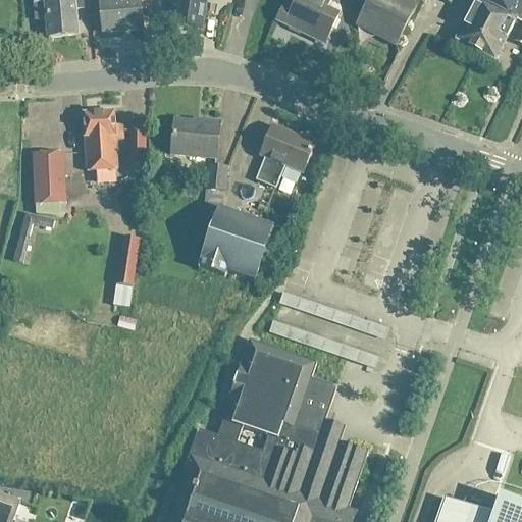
[(81,0),(32,0),(35,21),(45,20),(47,39),(75,36),(73,11),(83,10),(81,0)]
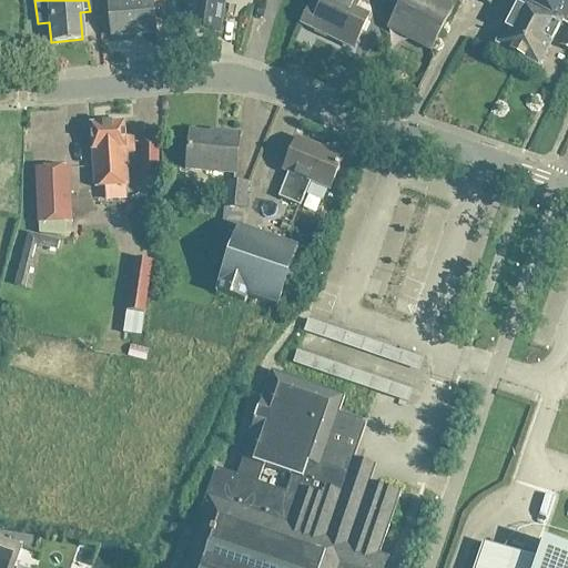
[(107,0),(108,3),(110,36),(154,32),(152,3),(152,0),(107,0)]
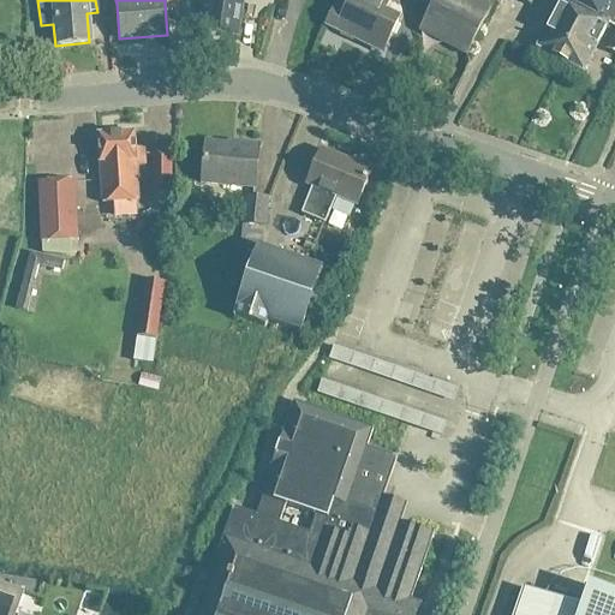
[(209,0),(206,31),(237,36),(242,0),(209,0)]
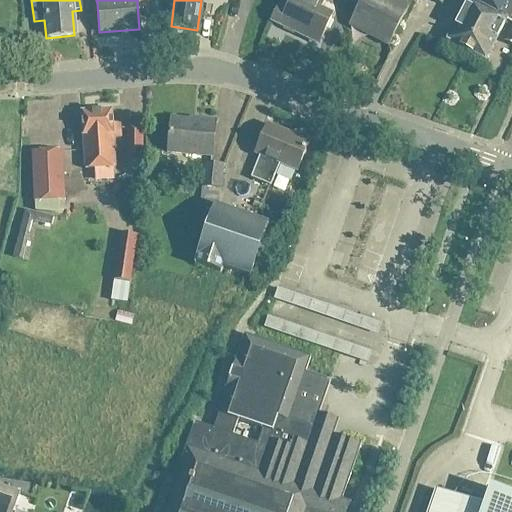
[(290,0),(286,8),(278,4),(271,20),(318,42),(331,16),(319,10),(323,0),(290,0)]
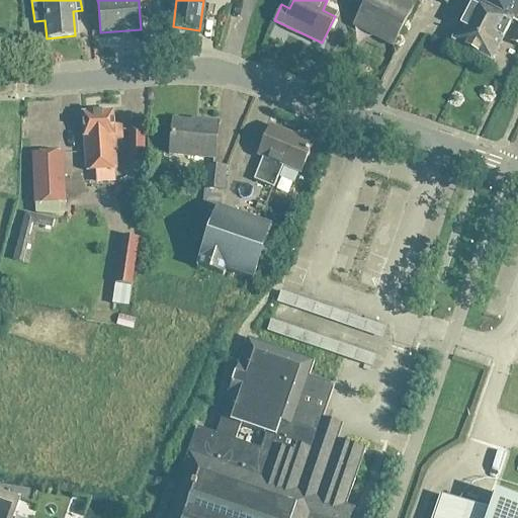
[(413,5),(403,0),(365,0),(353,25),(392,46),(413,5)]
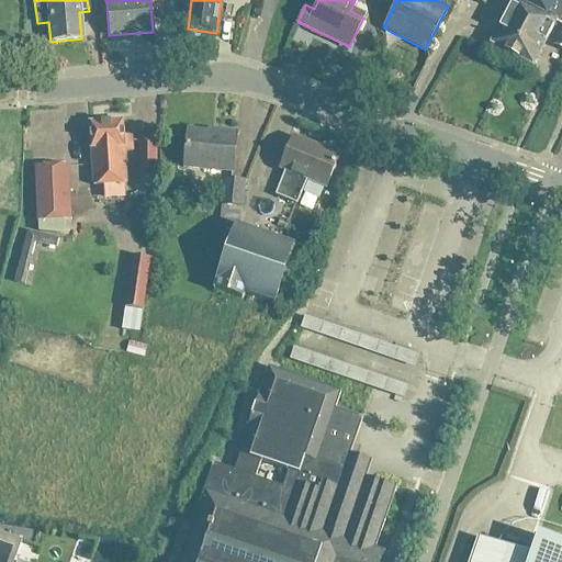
[(537,11),(516,0),(512,0),(491,44),(513,55),(537,11)]
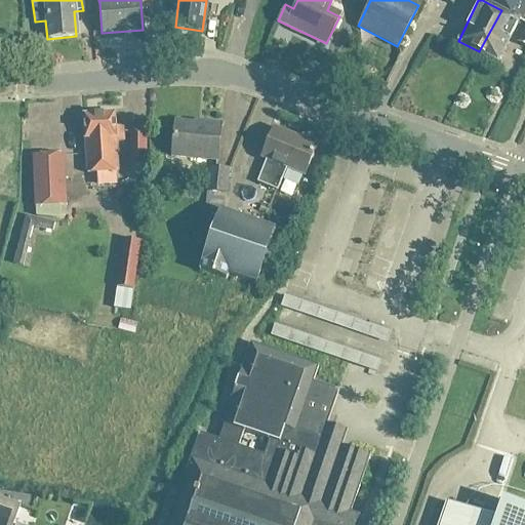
[(524,0),(482,0),(501,10),(518,18),(524,4),(524,0)]
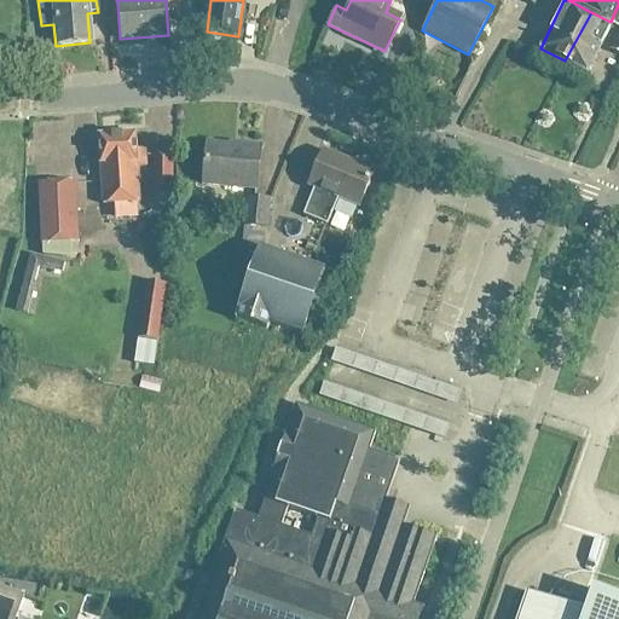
[(611,22),(591,12),(565,61),(586,73),(612,23),(611,22)]
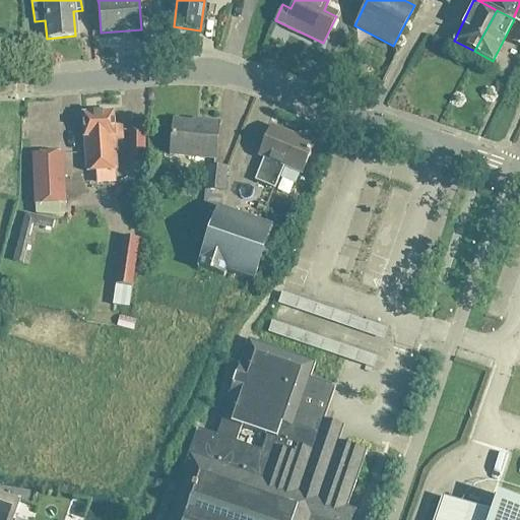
[(519,24),(511,42),(519,46),(519,24)]
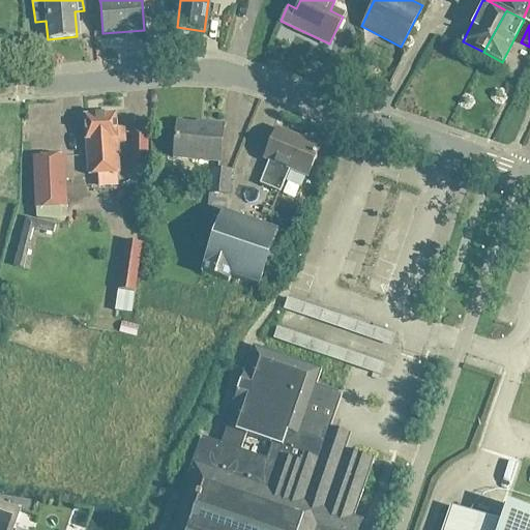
[(119,173),(117,150),(117,143),(124,142),(123,127),(116,128),(115,114),(84,116),(87,175),(119,173)]
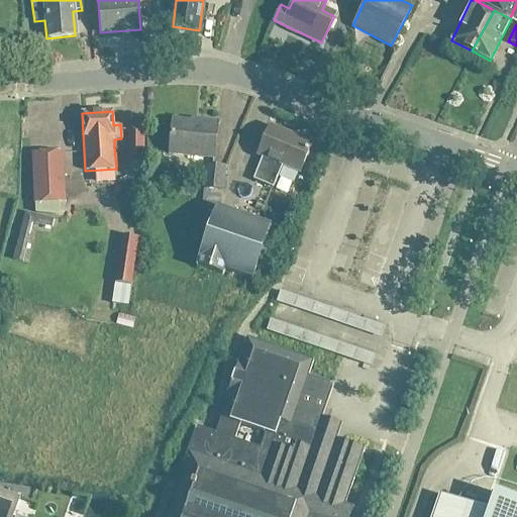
[(201,119),(200,122),(173,119),(169,153),(213,158),(216,121),(201,119)]
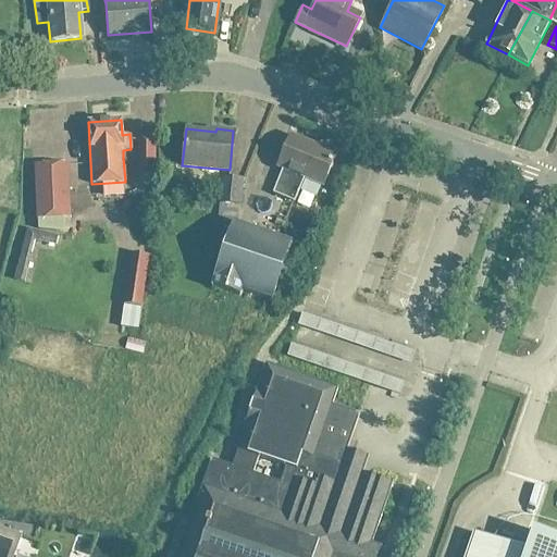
[(322,186),(335,153),(291,135),(276,168),(283,170),(273,194),(294,202),(304,178),(322,186)]
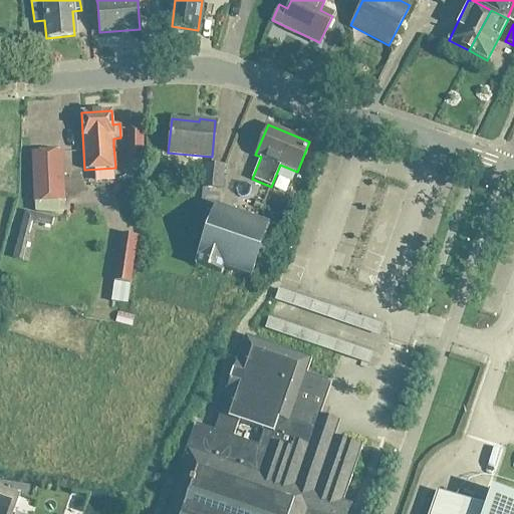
[(143,129),(127,129),(127,161),(143,161),(143,129)]
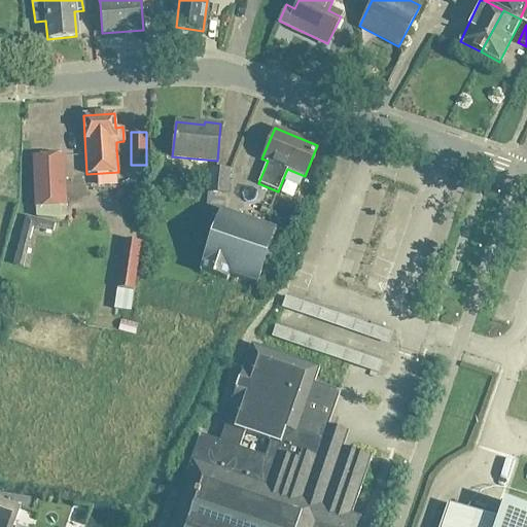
[(64,154),(33,155),(35,207),(66,206),(64,154)]
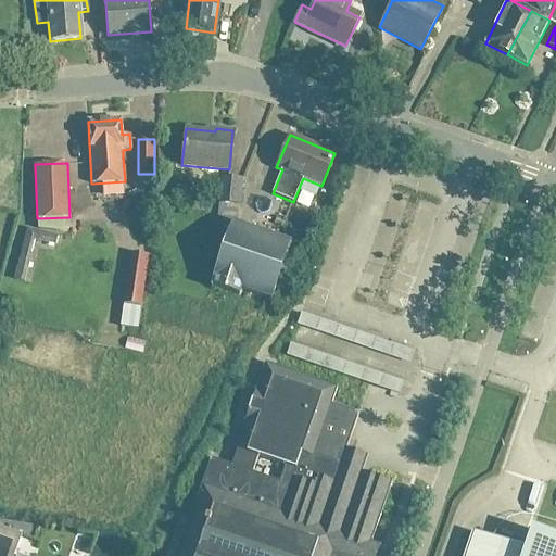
[(220,177),(218,203),(216,223),(231,226),(232,222),(238,206),(239,206),(239,205),(241,179),(220,177)]
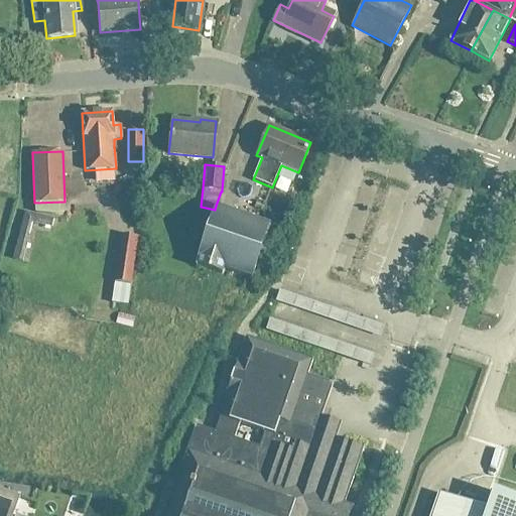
[(216,206),(215,210),(196,265),(222,274),(224,268),(245,275),(252,277),(261,251),(266,253),(279,227),(218,207),(222,191),(221,191),(216,206)]
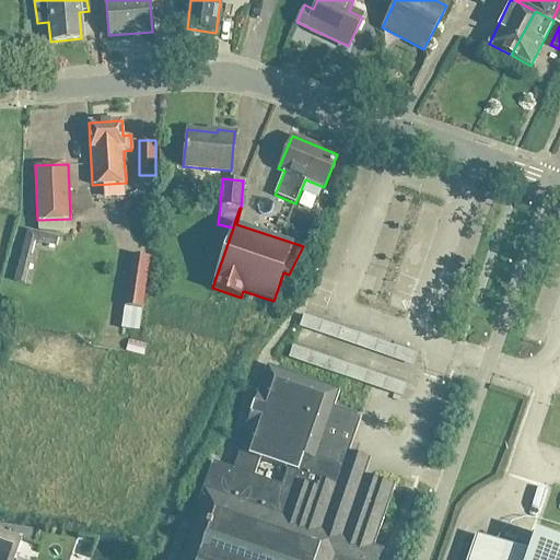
[(58,236),(26,229),(13,281),(25,284),(35,242),(56,247),(58,236)]
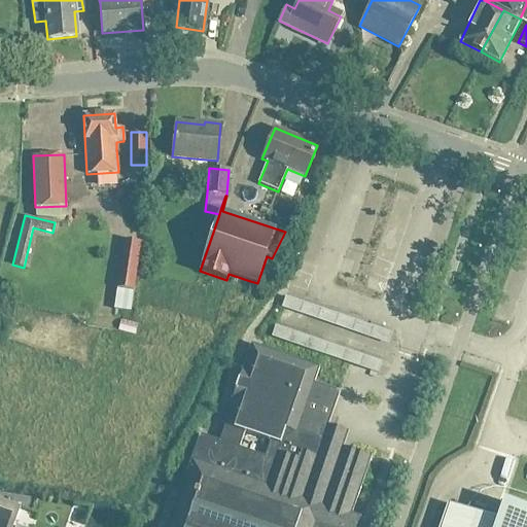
[(133,290),(140,242),(124,240),(116,288),(133,290)]
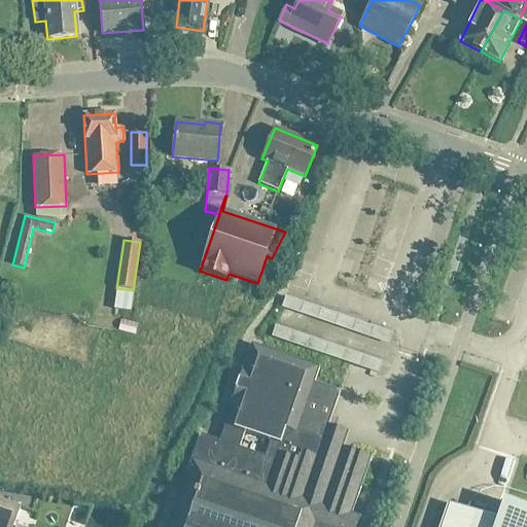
[(351,316),(348,330),(387,339),(390,324),(351,316)]
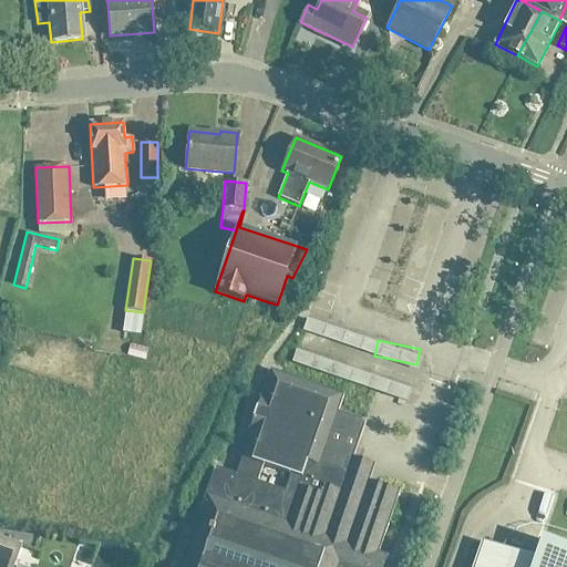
[(145,361),(146,349),(125,346),(124,358),(145,361)]
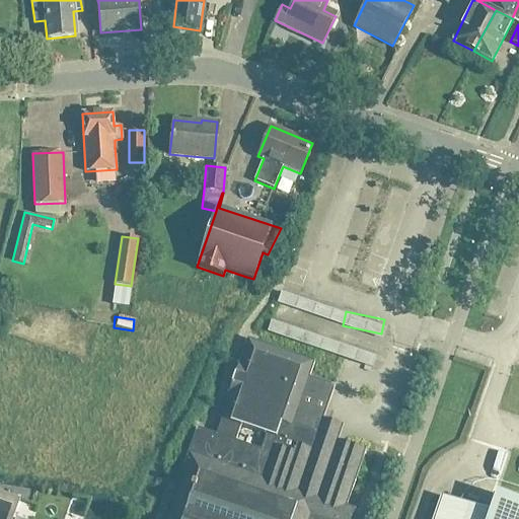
[(313,347),(369,364),(373,350),(317,334),(313,347)]
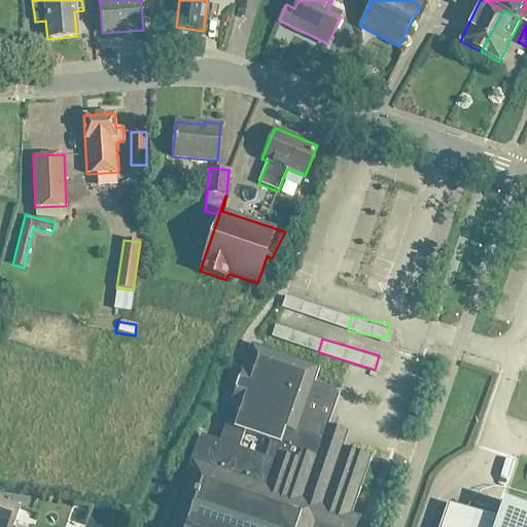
[(351,526),(356,516),(351,514),(371,457),(322,441),(339,391),(313,383),(318,366),(251,344),(242,370),(241,369),(231,398),(232,399),(222,425),(224,425),(219,442),(199,434),(167,526),(351,526)]
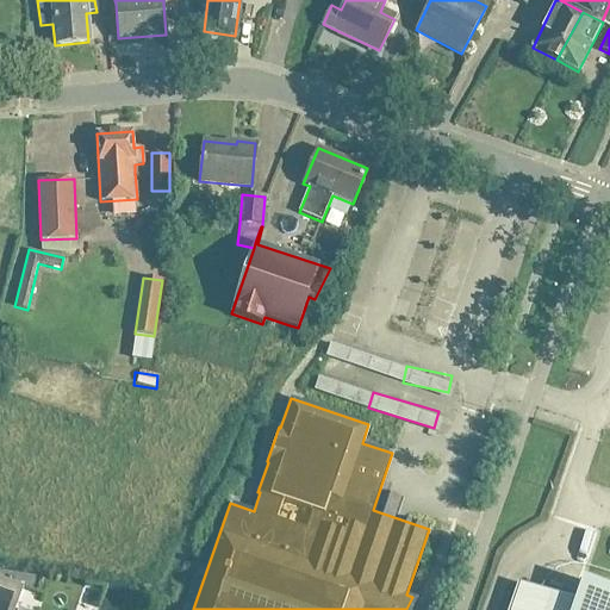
[(0,609),(12,609),(22,586),(0,578),(0,609)]
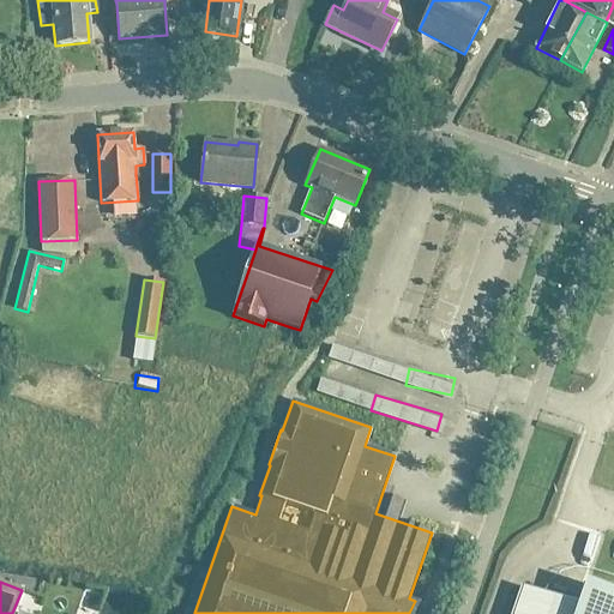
[(613,613),(613,593),(587,584),(579,606),(521,587),(511,613),(613,613)]
